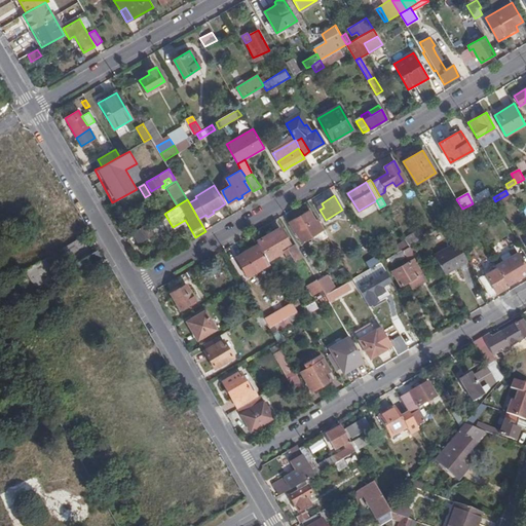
[(324,228),(318,219),(315,220),(310,210),(292,221),(303,239),(324,228)]
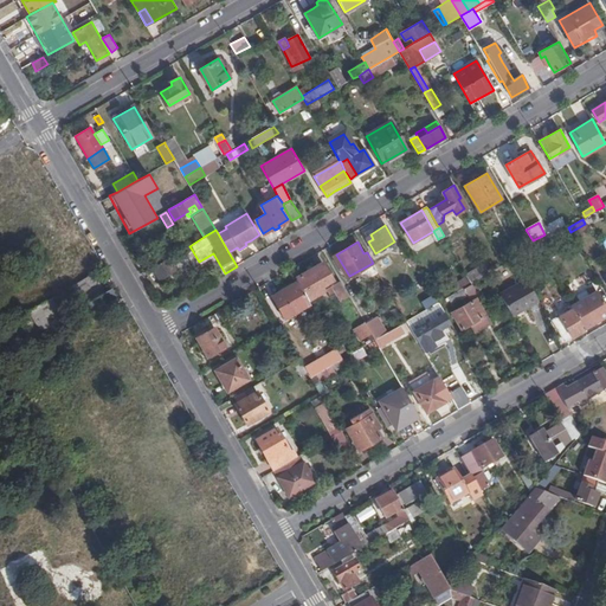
[(71,257),(83,251),(79,244),(68,249),(71,257)]
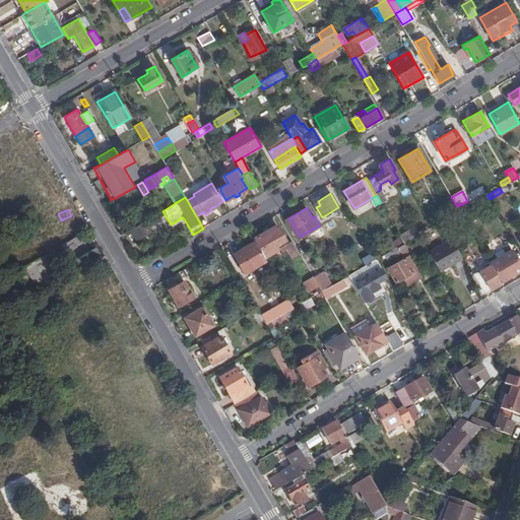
[(356,225),(352,218),(348,222),(352,229),(356,225)]
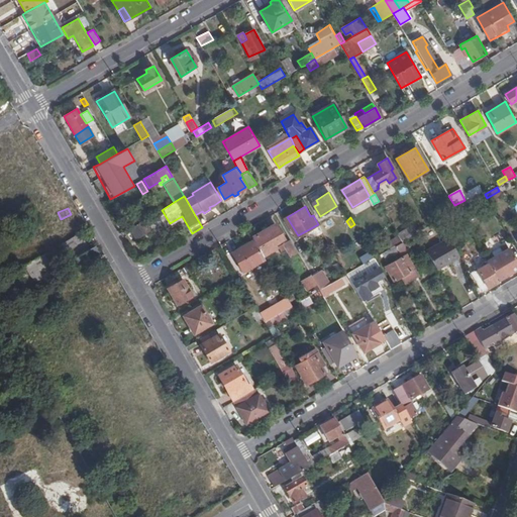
[(36,239),(60,225),(56,218),(32,232),(36,239)]
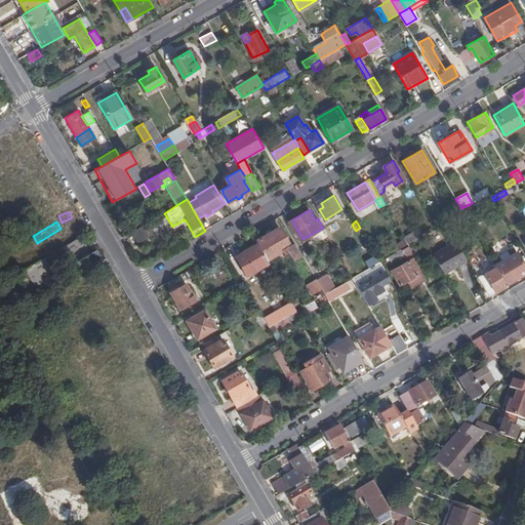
[(146,224),(131,232),(138,243),(152,235),(146,224)]
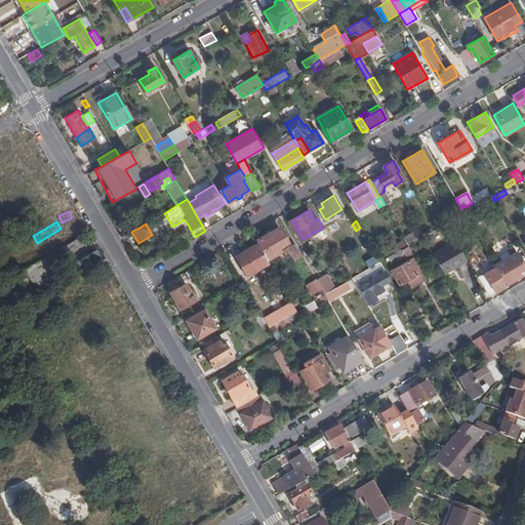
[(267,235),(258,239),(266,249),(263,251),(267,258),(275,253),(274,250),(285,243),(283,239),(285,238),(279,228),(271,232),(270,229),(266,232),(267,235)]
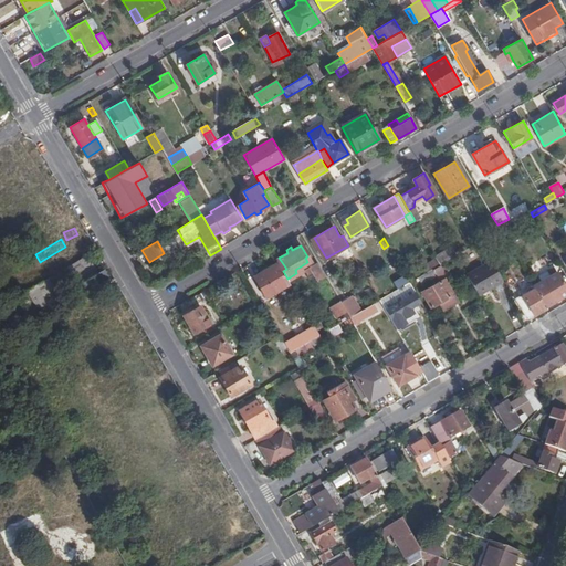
[(98,274),(88,255),(59,272),(64,282),(70,279),(71,283),(77,279),(81,284),(98,274)]
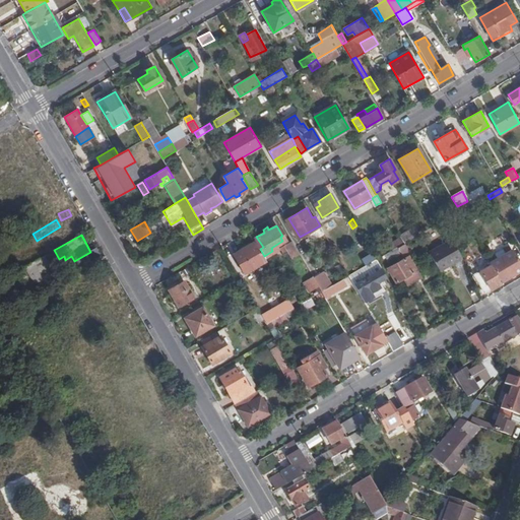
[(405,235),(392,241),(394,247),(408,241),(405,235)]
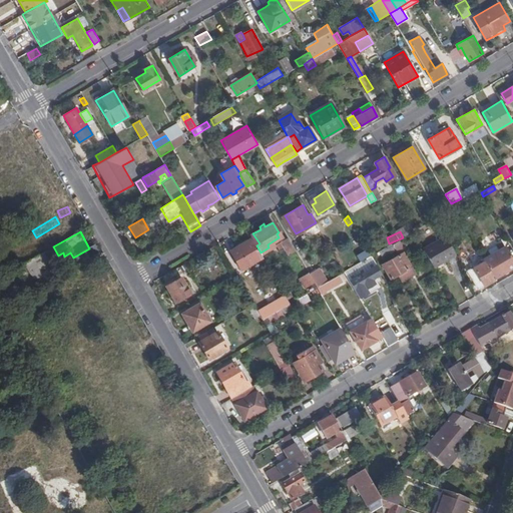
[(252,233),(250,235),(252,239),(257,245),(260,243),(252,233)]
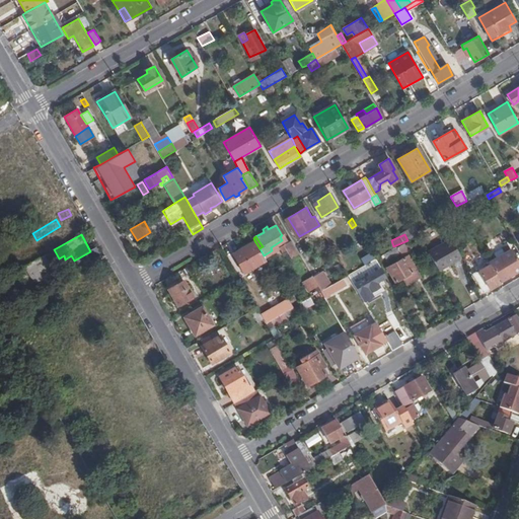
[(429,251),(439,271),(462,256),(452,238),(429,251)]
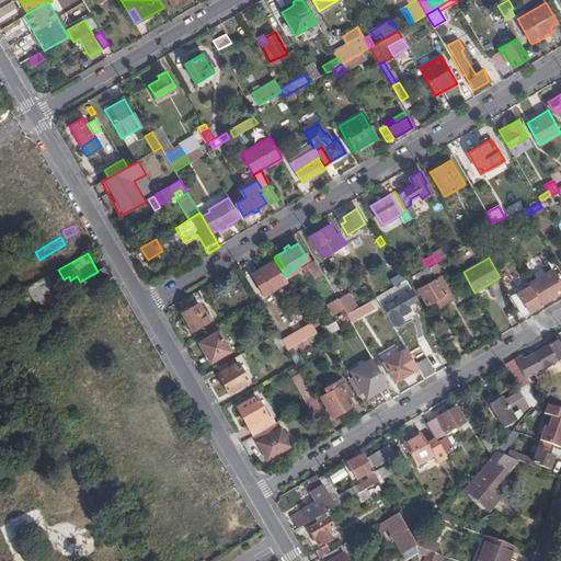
[(323,275),(315,261),(308,265),(304,268),(307,275),(311,272),(317,279),(323,275)]
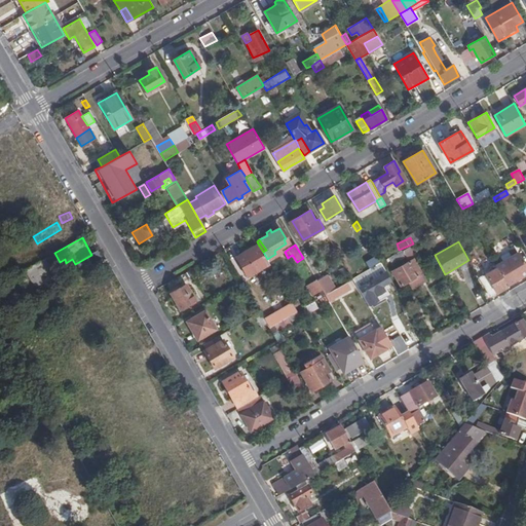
[(263,252),(259,246),(235,258),(247,276),(269,264),(267,259),(263,252)]
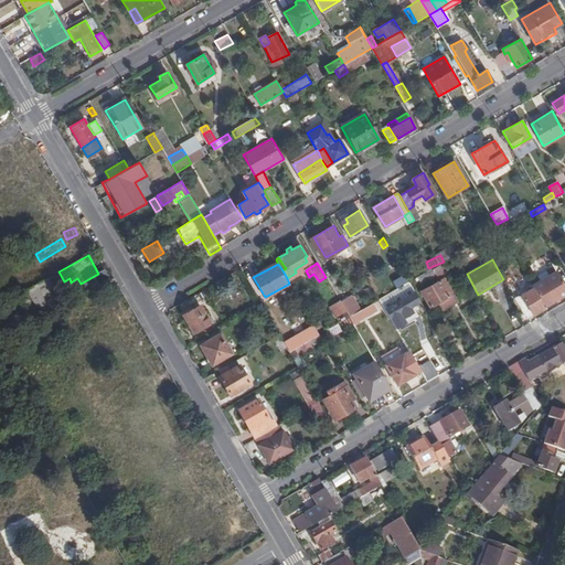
[(444,273),(439,264),(432,268),(435,275),(436,276),(444,273)]
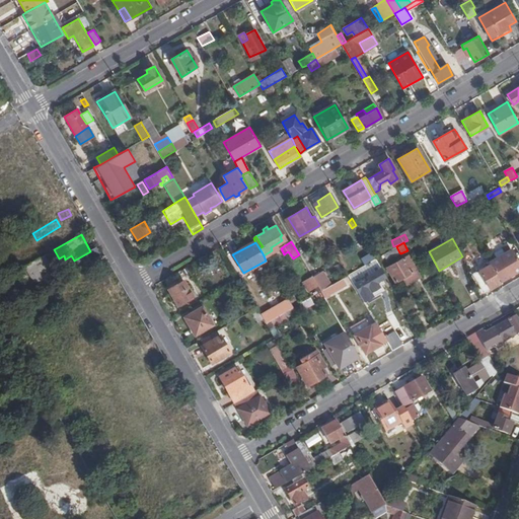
[(399,252),(396,246),(383,253),(386,261),(399,252)]
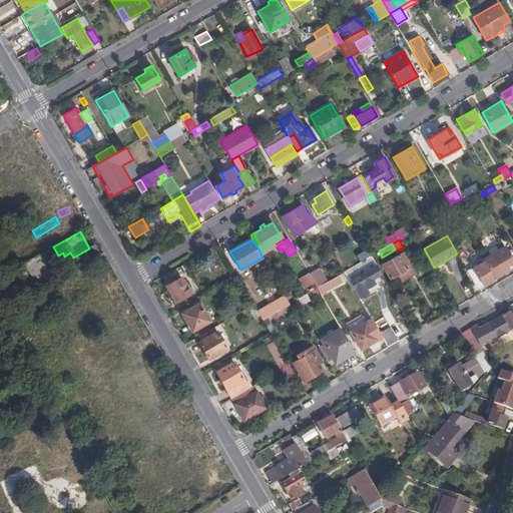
[(78,268),(99,255),(93,246),(89,248),(73,258),(78,268)]
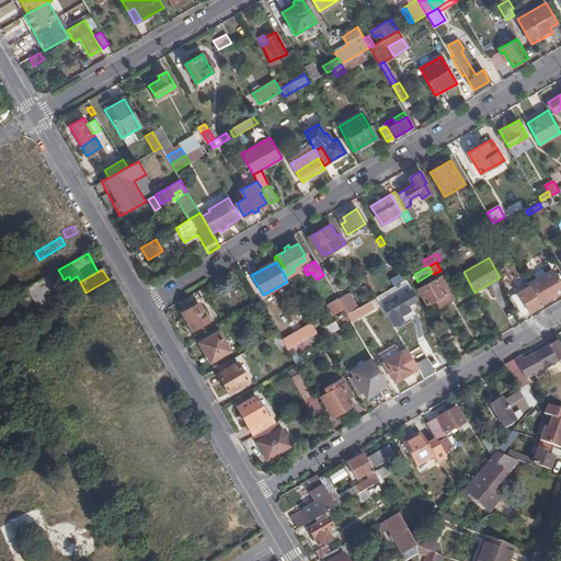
[(529,286),(535,295),(537,294),(542,304),(560,293),(560,283),(553,270),(546,275),(538,279),(529,285),(529,286)]
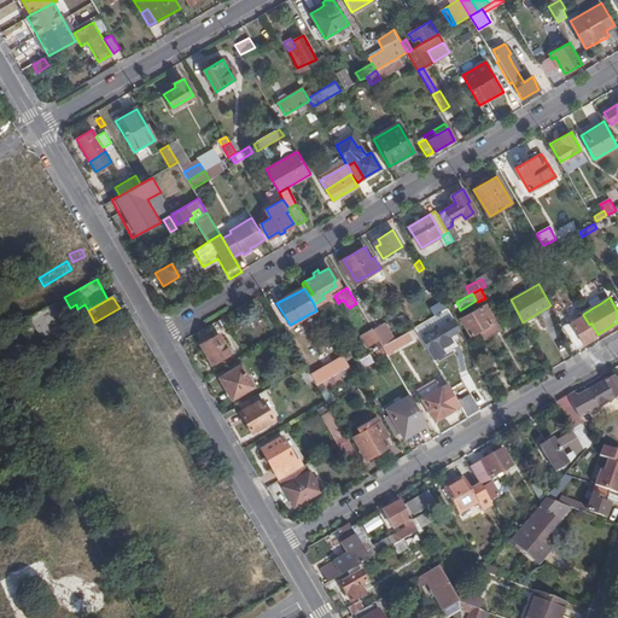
[(433,315),(445,308),(442,301),(429,308),(433,315)]
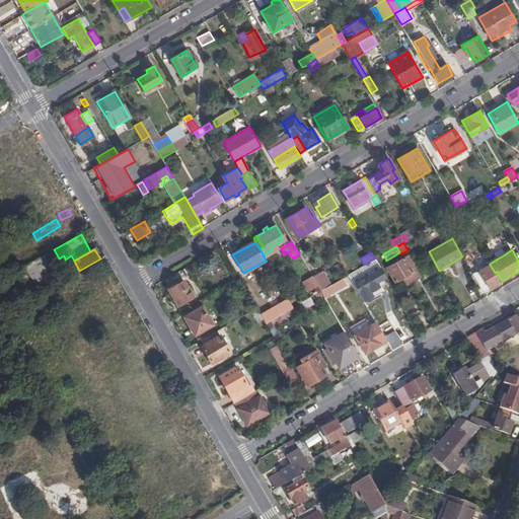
[(24,266),(34,287),(61,275),(52,253),(24,266)]
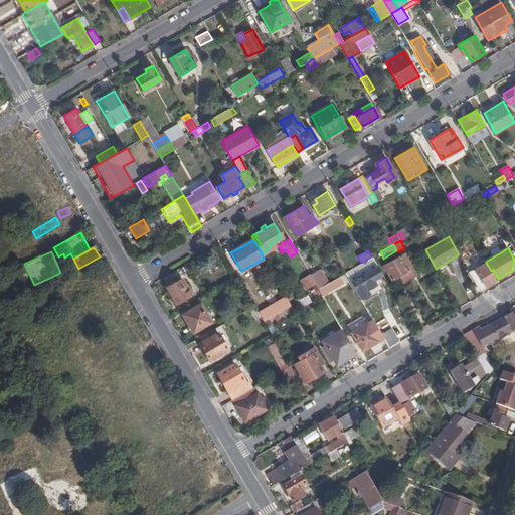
[(417,276),(404,253),(384,266),(392,279),(399,275),(404,284),(417,276)]
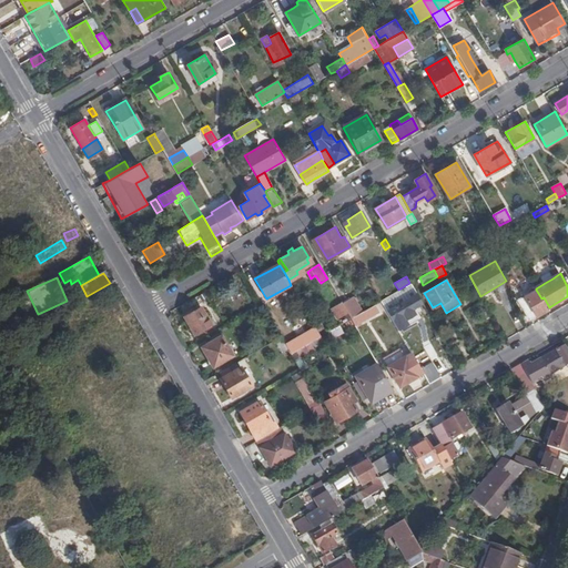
[(518,293),(520,297),(536,290),(536,288),(534,284),(518,293)]
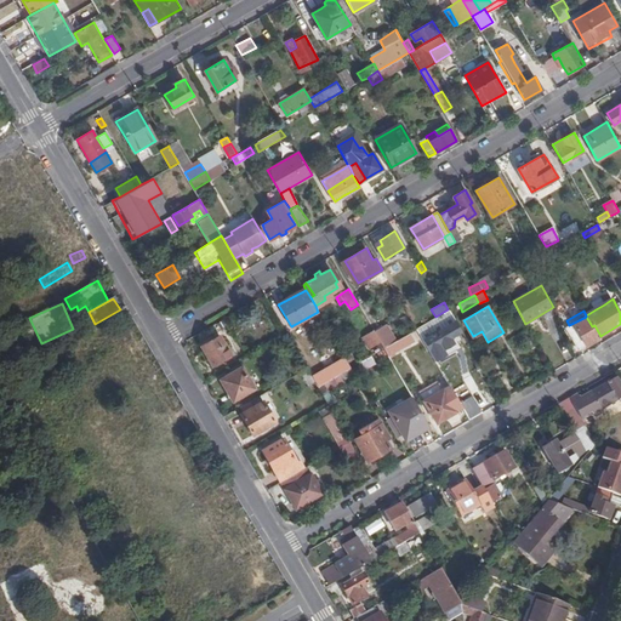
[(593,335),(596,334),(592,326),(586,317),(569,325),(565,329),(579,351),(596,340),(593,335)]
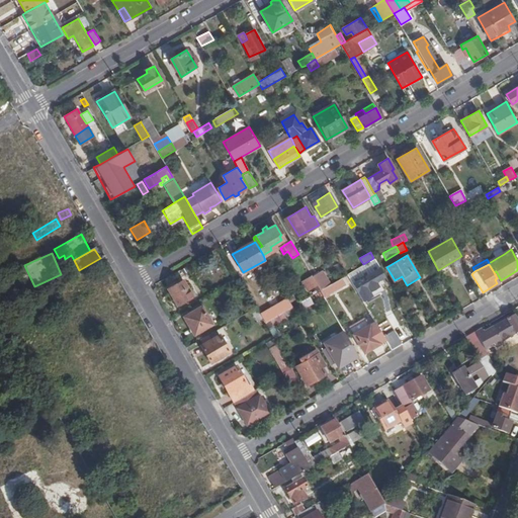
[(353,283),(364,304),(383,291),(378,281),(386,277),(380,267),(369,274),(363,277),(353,283)]
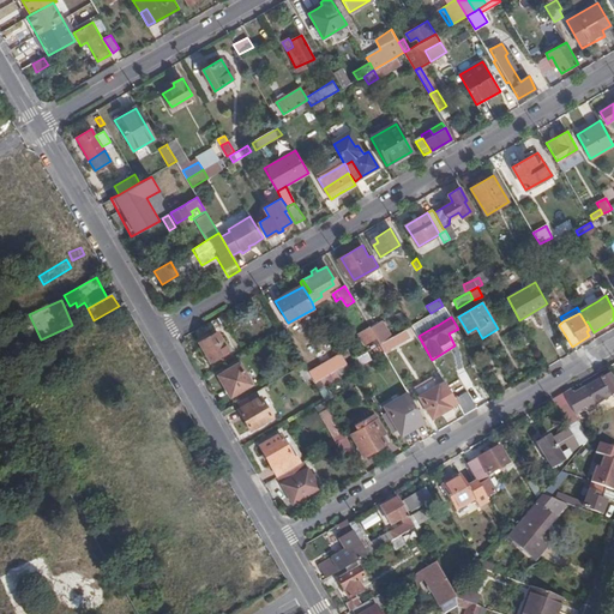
[(379,344),(390,337),(380,321),(369,327),(379,344)]
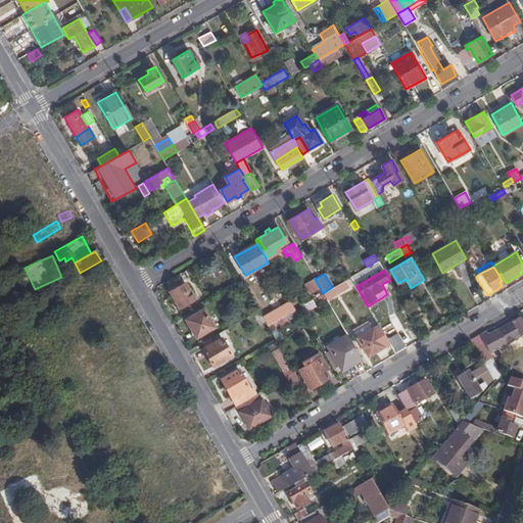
[(349,286),(345,280),(332,287),(323,293),(327,298),(327,299),(349,286)]
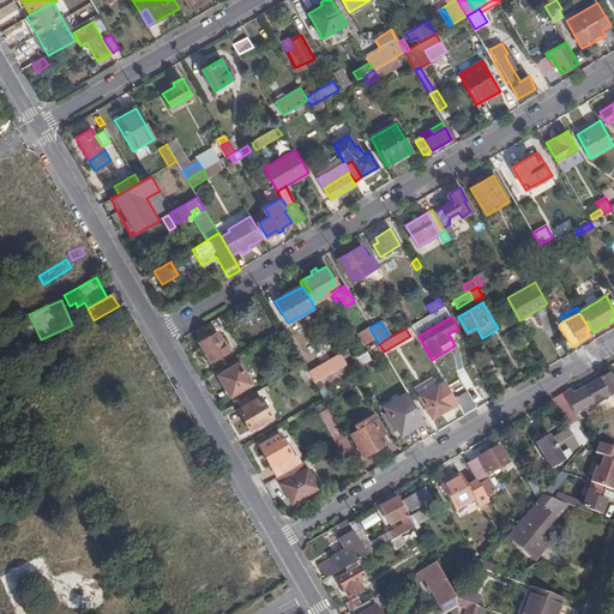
[(365,344),(369,342),(362,331),(357,335),(365,344)]
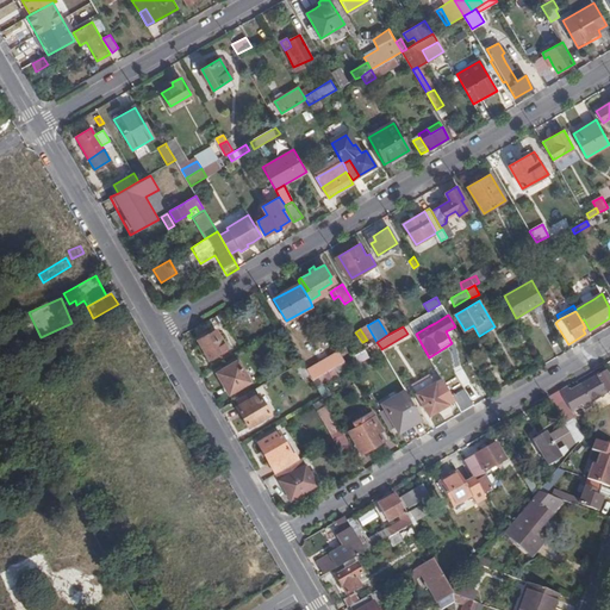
[(211,361),(228,350),(215,330),(198,340),(211,361)]
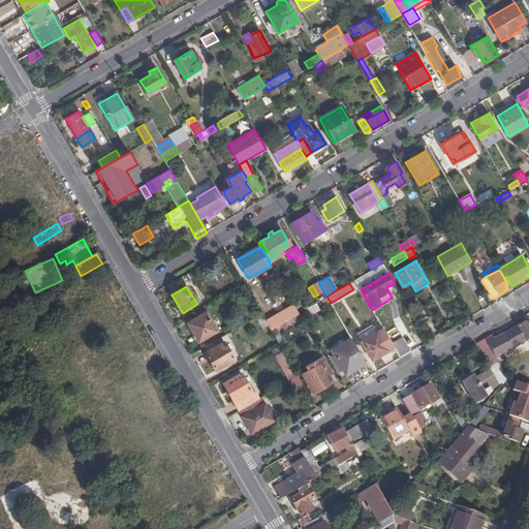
[(327,297),(318,301),(321,307),(331,302),(327,297)]
